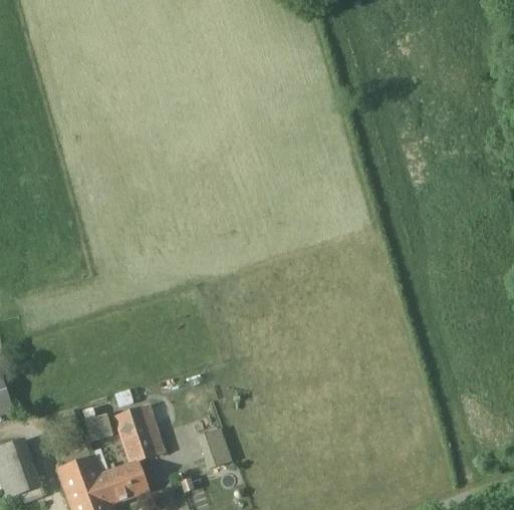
[(0,414),(13,410),(0,372),(0,414)]
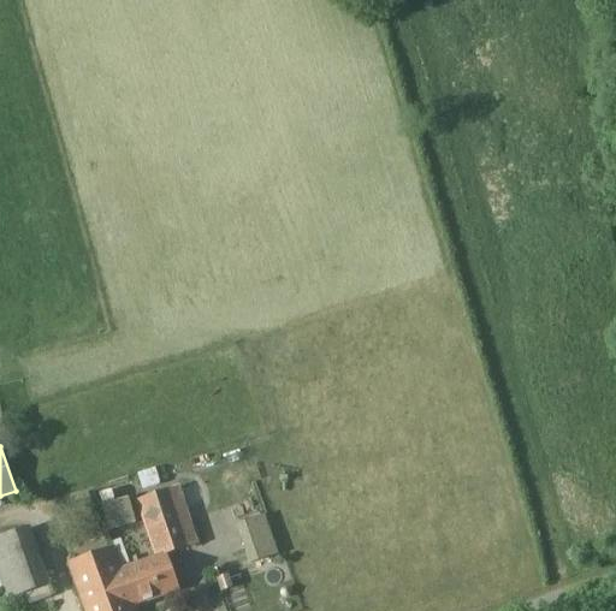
[(153,492),(137,497),(155,556),(165,552),(167,551),(167,552),(199,541),(187,504),(203,498),(197,479),(173,487),(173,485),(153,492)]
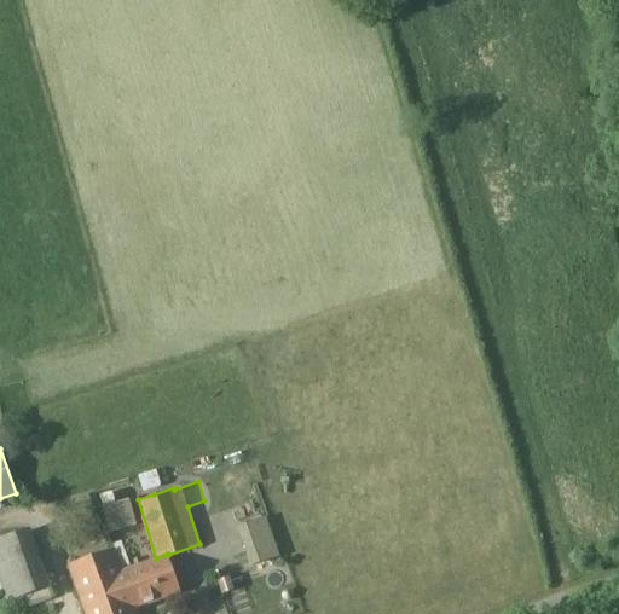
[(127,499),(102,505),(109,528),(134,521),(127,499)]
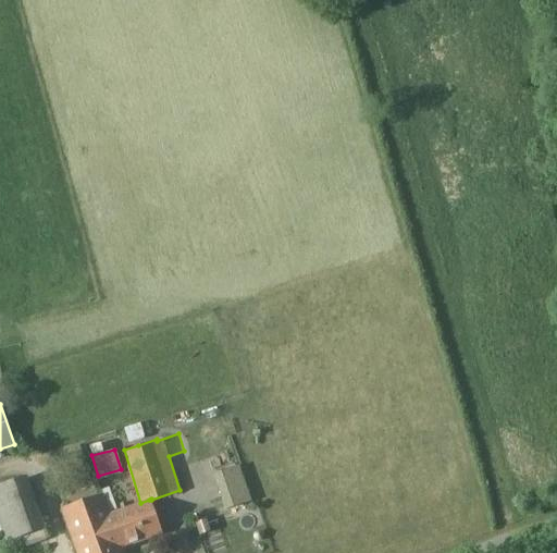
[(26,472),(0,481),(0,519),(3,530),(7,539),(45,527),(26,472)]
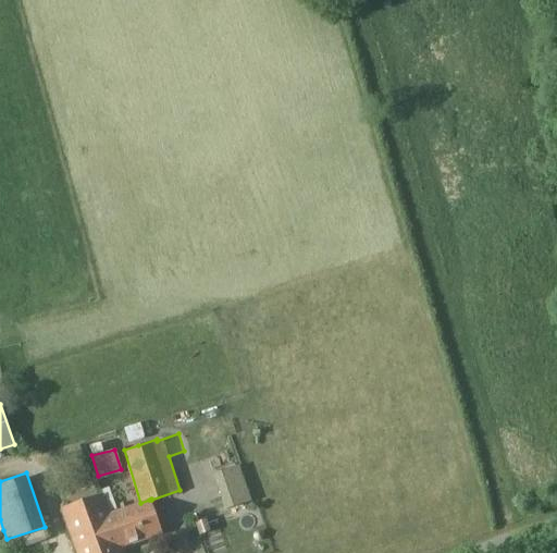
[(208,481),(217,502),(239,493),(231,472),(208,481)]
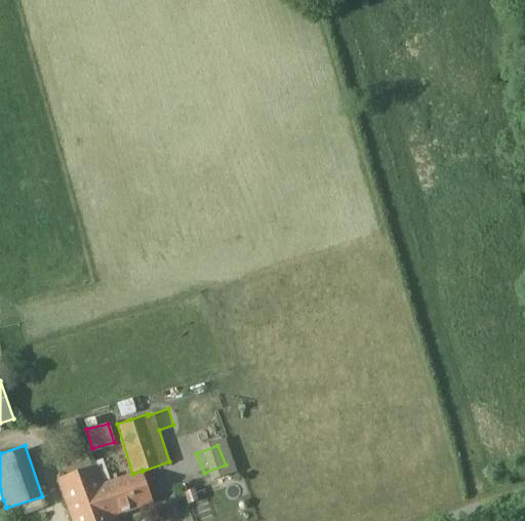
[(95,465),(58,478),(73,520),(117,520),(115,514),(153,501),(143,471),(143,470),(140,471),(132,474),(131,474),(102,484),(95,465)]
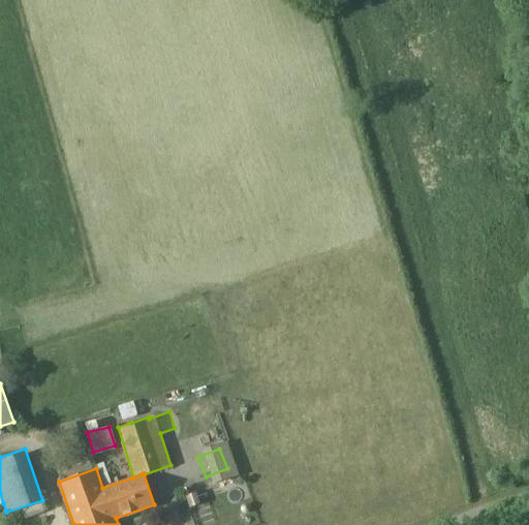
All buildings are outlined.
